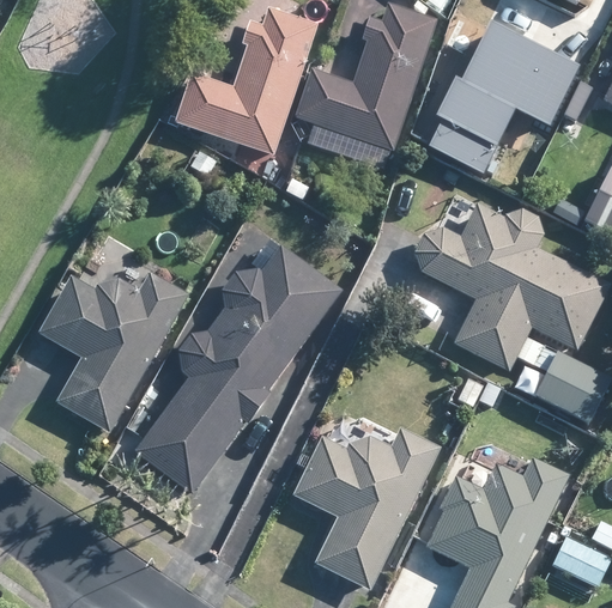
[(435,20),(404,11),(388,5),(383,20),(370,16),(363,40),(368,42),(355,83),(310,68),(295,119),(314,125),(394,150),(435,20)]
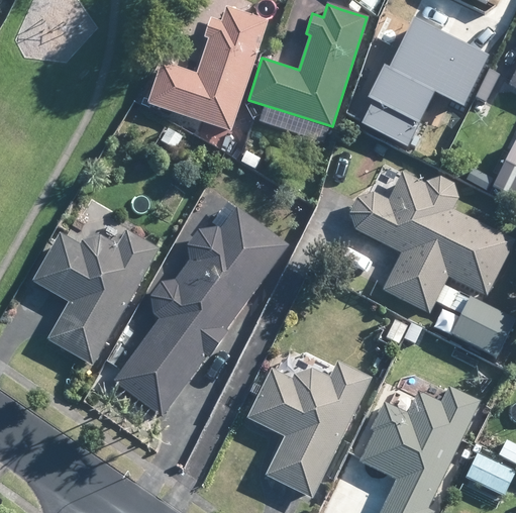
[(269,20),(242,11),(226,6),(222,21),(212,18),(205,37),(209,38),(197,72),(169,63),(164,61),(148,103),(207,123),(212,124),(208,138),(220,143),(225,129),(228,130),(231,131),(232,128),(242,98),(269,20)]
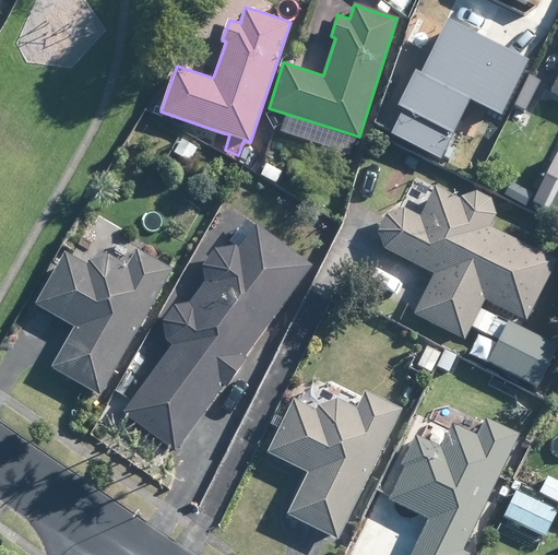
[(557,21),(538,57),(547,61),(555,46),(557,47),(557,73),(549,92),(557,96),(557,21)]
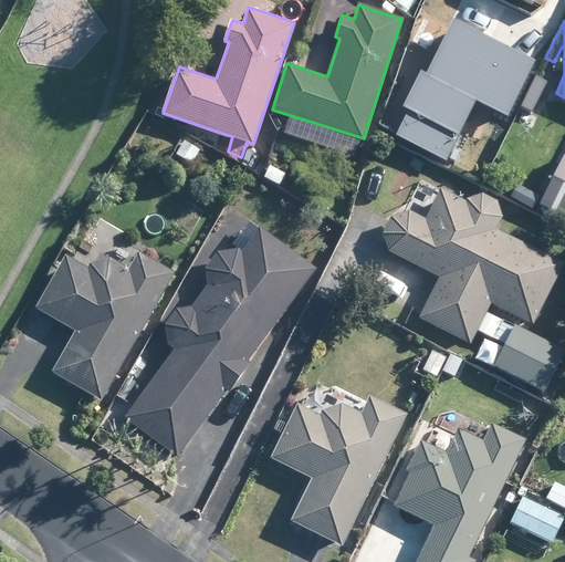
[(506,49),(487,90),(512,103),(532,62),(506,49)]
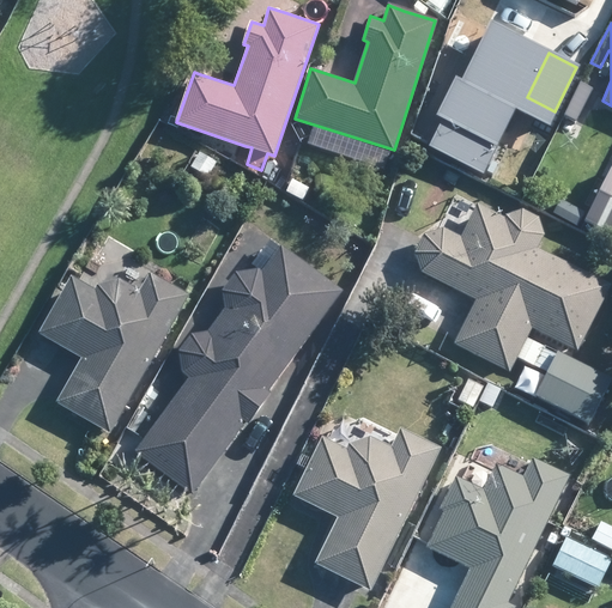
[(192,164),(207,175),(217,160),(201,150),(192,164)]
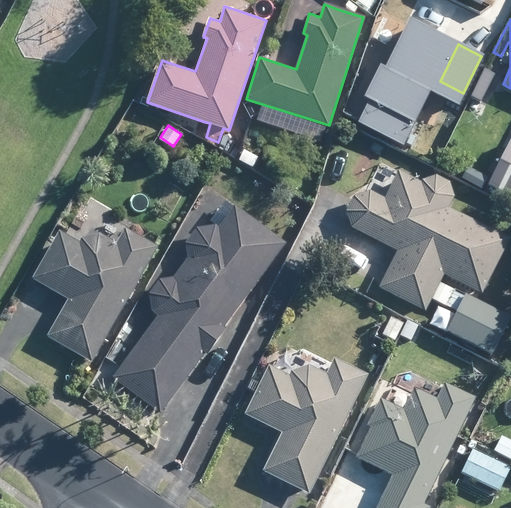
[(444,273),(448,275),(482,292),(509,238),(448,208),(453,198),(449,184),(435,177),(421,182),(398,170),(384,198),(370,191),(355,196),(347,211),(352,227),(397,249),(382,280),(378,287),(425,311),(431,297),(444,273)]
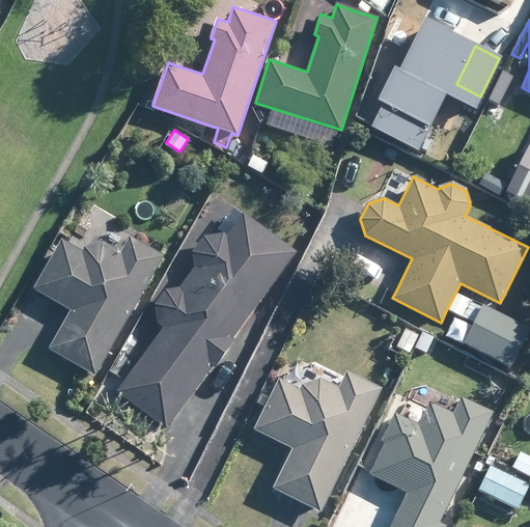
[(117,392),(166,428),(296,250),(245,213),(228,236),(222,231),(204,234),(193,249),(197,268),(183,287),(166,289),(155,304),(158,323),(164,328),(126,381),(117,392)]
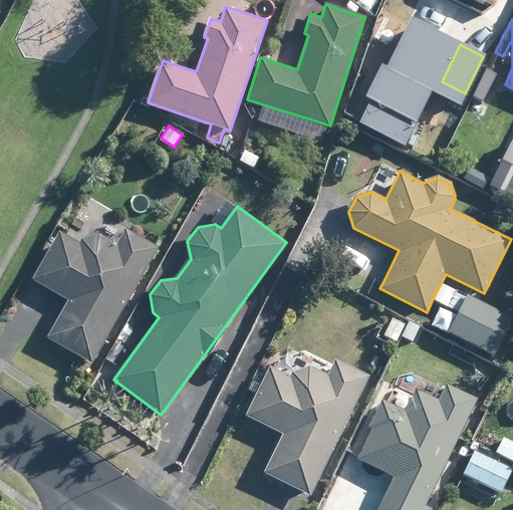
[(137,234),(132,231),(126,229),(117,243),(99,233),(82,238),(79,243),(60,232),(39,270),(34,279),(70,299),(50,332),(49,337),(91,361),(95,355),(141,276),(158,246),(154,244),(137,234)]
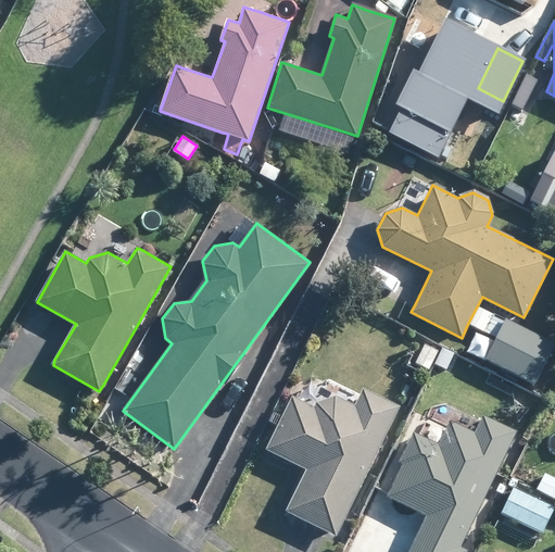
[(487,360),(533,384),(554,342),(507,320),(487,360)]
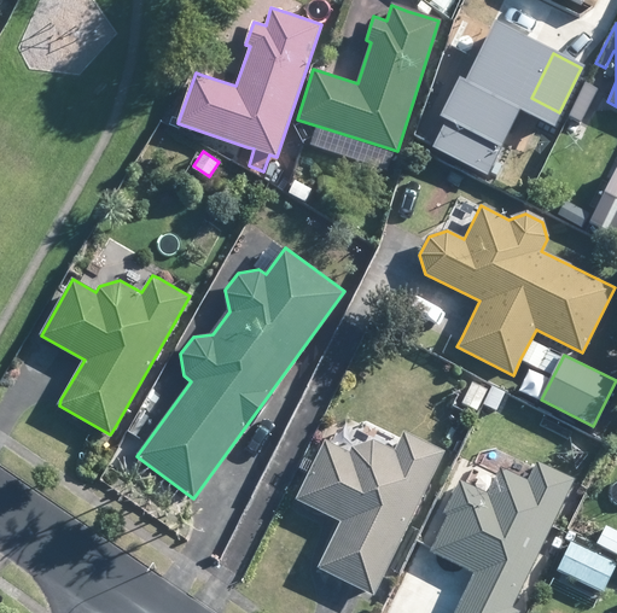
[(472,381),(463,401),(477,408),(487,389),(472,381)]
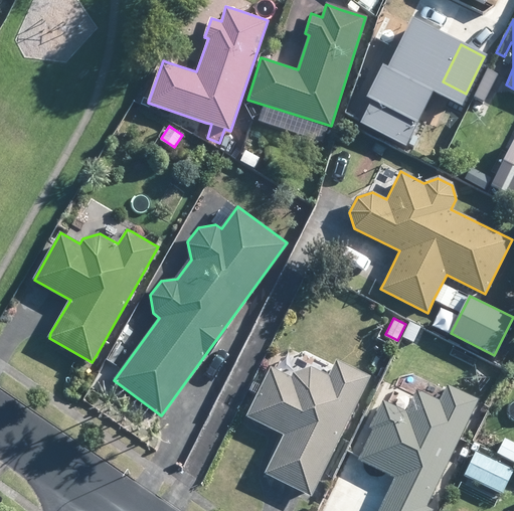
[(419,338),(434,346),(440,335),(424,328),(419,338)]
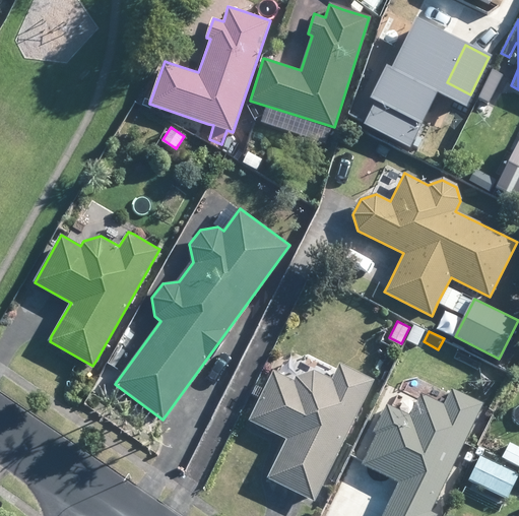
[(287,369),(289,375),(295,377),(300,375),(303,370),(300,365),(295,362),(289,364),(287,369)]
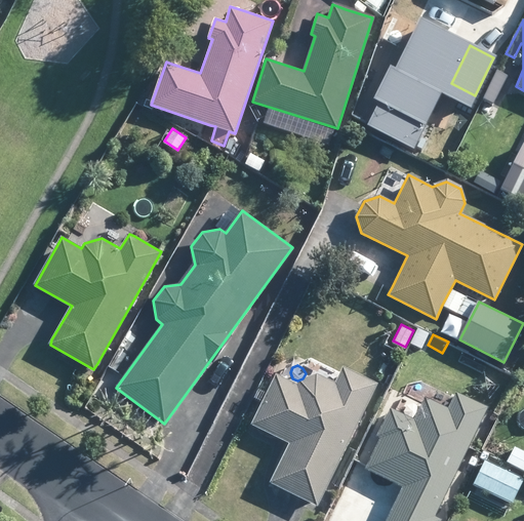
[(316,504),(376,384),(344,367),(335,384),(318,375),(300,381),(297,385),(276,374),(251,424),(285,441),(289,443),(275,472),(271,481),(307,499),(316,504)]
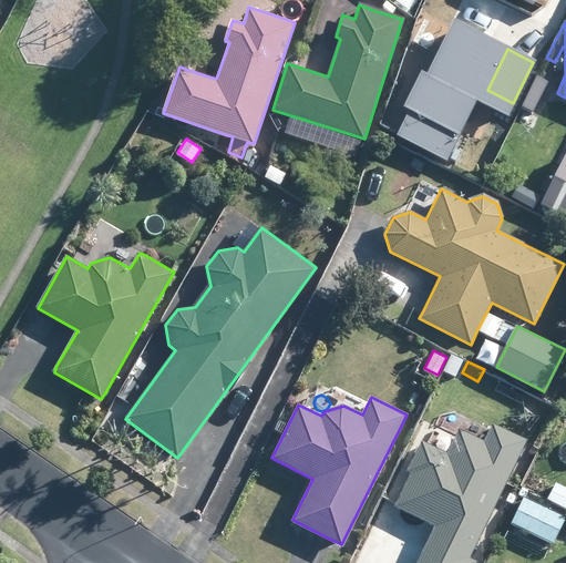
[(527,439),(523,438),(493,422),(484,441),(459,429),(446,452),(422,440),(407,471),(411,473),(394,508),(434,525),(417,562),(474,562),(476,561),(471,558),(527,439)]
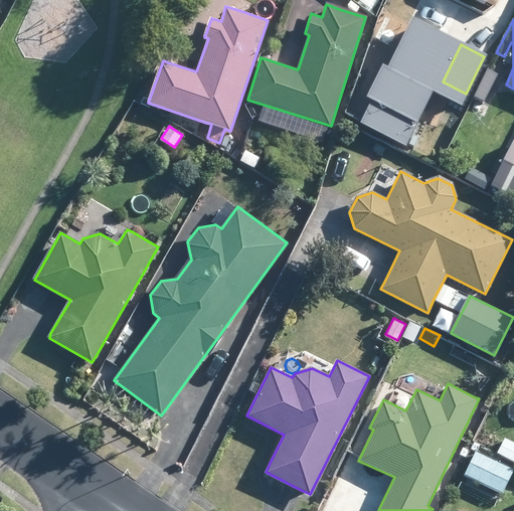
[(513,441),(505,437),(497,451),(513,460),(513,441)]
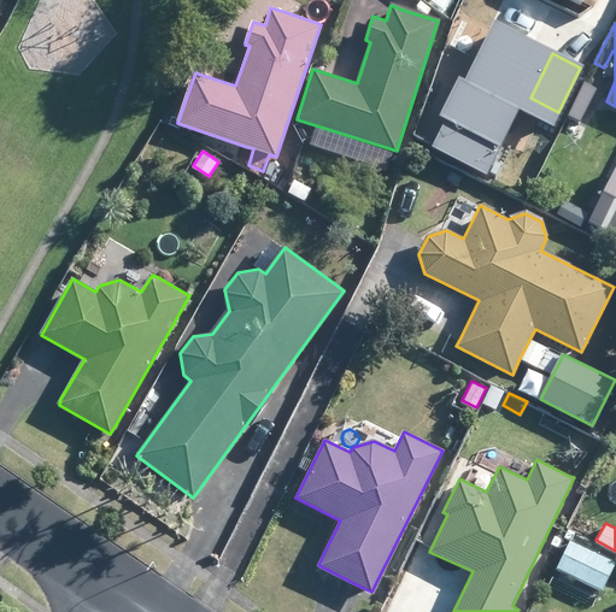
[(612,570),(614,565),(615,564),(615,560),(572,539),(557,569),(602,592),(606,581),(609,576),(612,570)]
